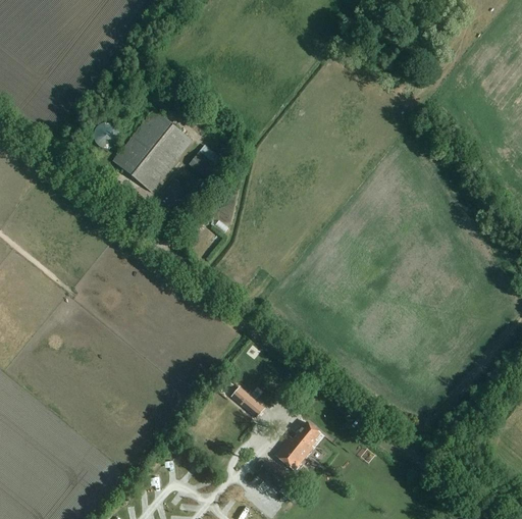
[(153,108),(112,160),(151,192),(192,140),(153,108)]
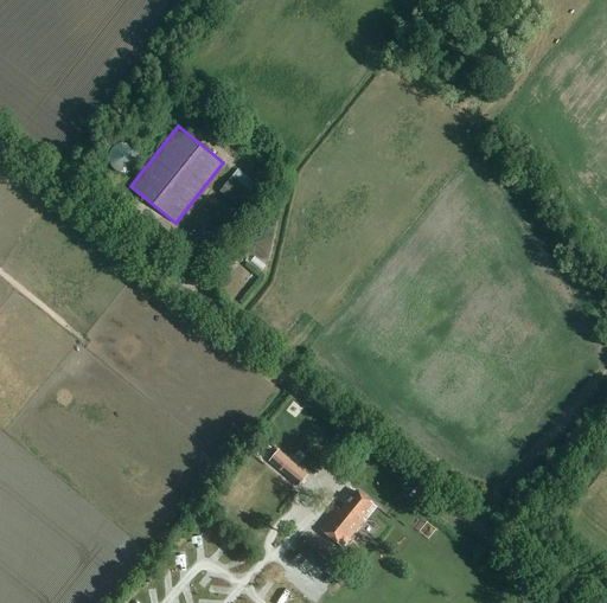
[(232,174),(219,190),(247,213),(260,198),(232,174)]
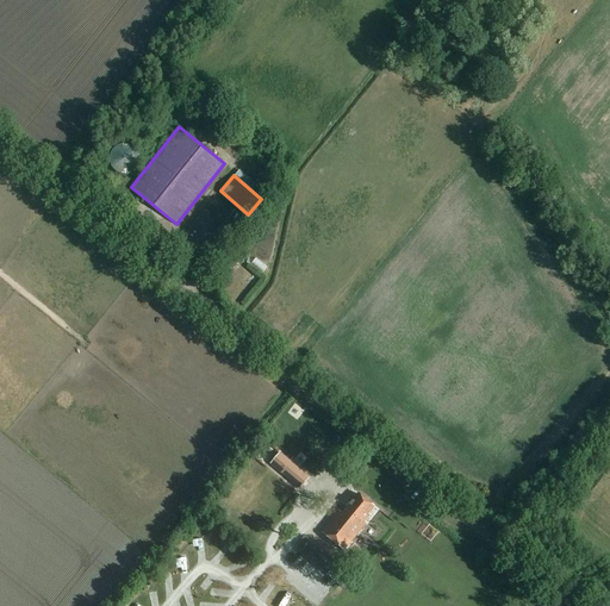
[(198,261),(226,225),(203,206),(182,232),(186,235),(178,245),(198,261)]
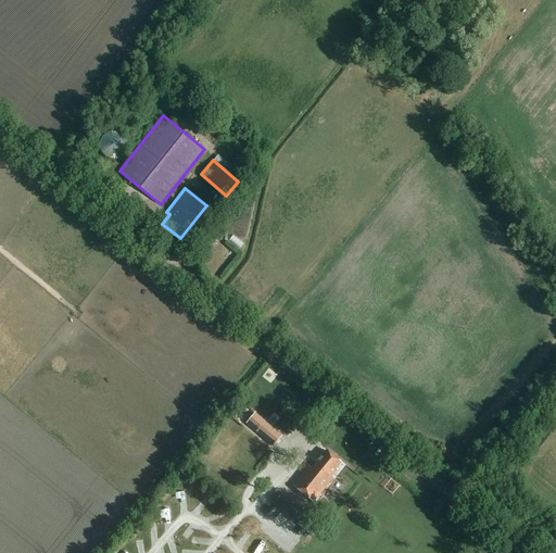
[(255,410),(247,420),(274,443),(282,432),(255,410)]
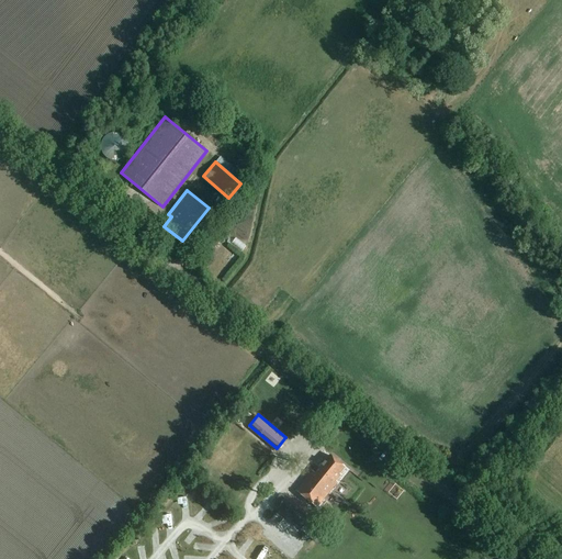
[(339,471),(345,466),(329,453),(315,470),(312,468),(295,488),(316,505),(337,480),(337,479),(341,473),(339,471)]
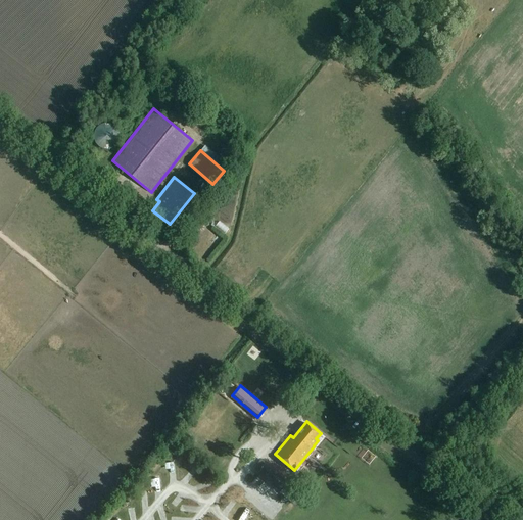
[(266,461),(254,473),(277,492),(287,479),(266,461)]
